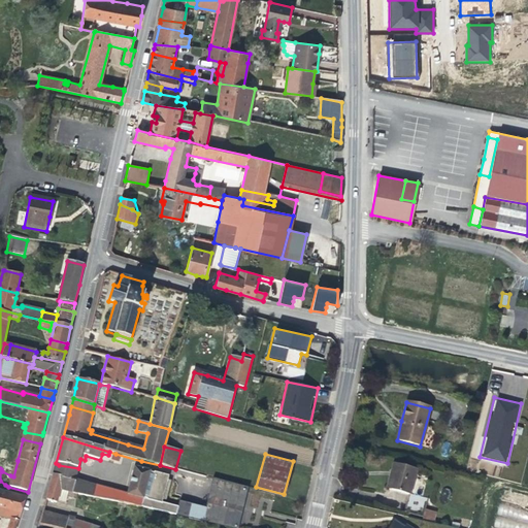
[(409,495),(416,469),(393,464),(391,473),(395,474),(391,490),(409,495)]
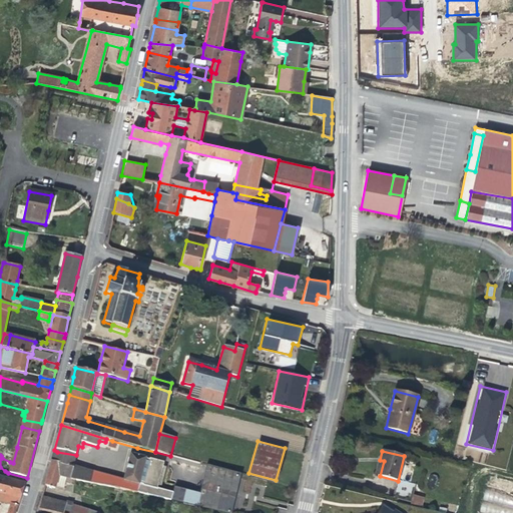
[(74,463),(76,455),(57,452),(57,455),(55,458),(74,463)]
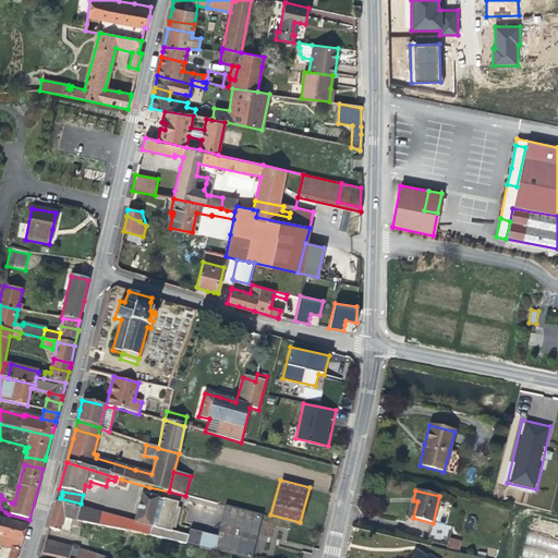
[(170,533),(179,504),(162,499),(162,500),(159,499),(159,498),(142,494),(133,523),(152,528),(152,526),(155,526),(155,529),(170,533)]
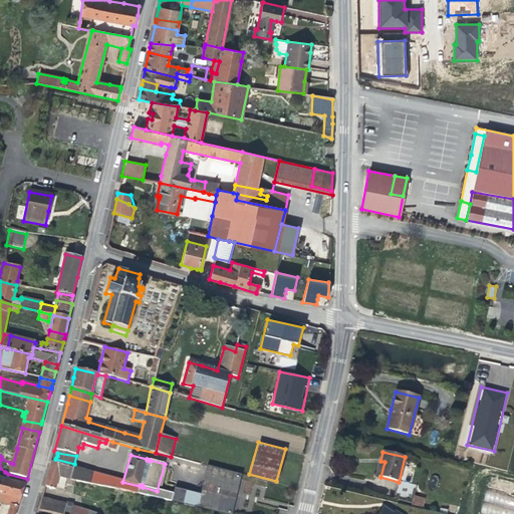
[(179,473),(182,460),(177,458),(174,471),(179,473)]
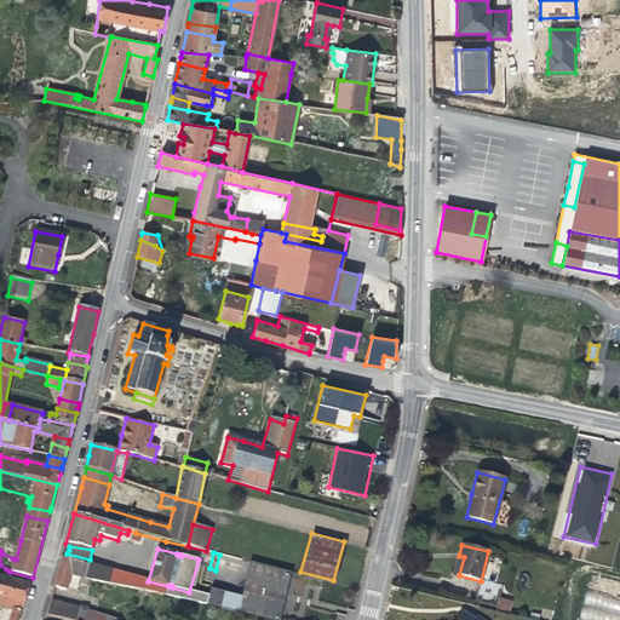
[(89,564),(90,560),(67,554),(63,554),(62,560),(89,564)]
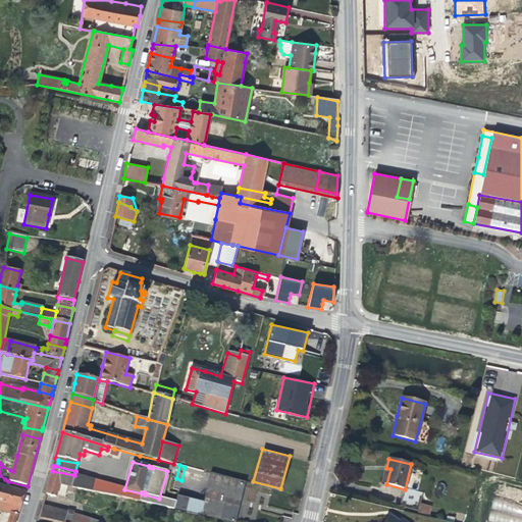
[(71,488),(74,475),(52,471),(47,490),(46,494),(51,497),(50,498),(53,499),(53,498),(56,499),(56,496),(65,498),(66,492),(70,493),(75,494),(77,489),(71,488)]
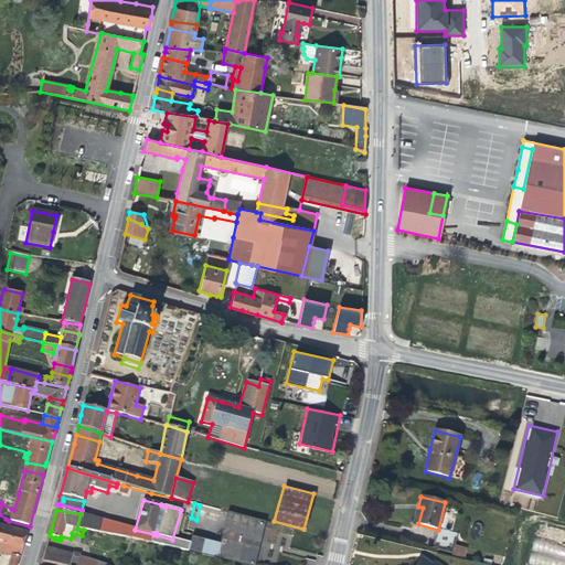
[(264,523),(226,513),(220,543),(215,557),(246,564),(253,564),(258,547),(264,523)]
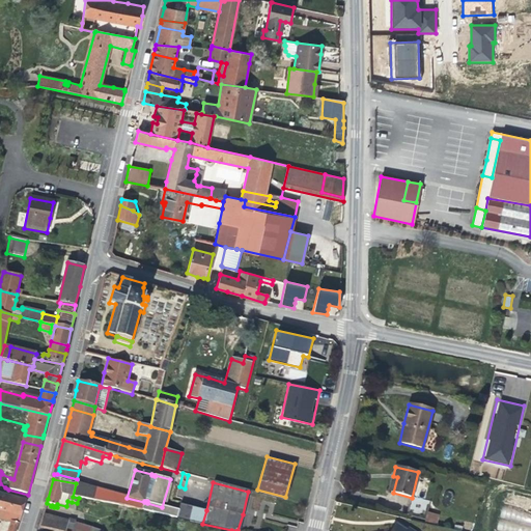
[(101,502),(103,492),(76,483),(73,497),(79,498),(101,502)]
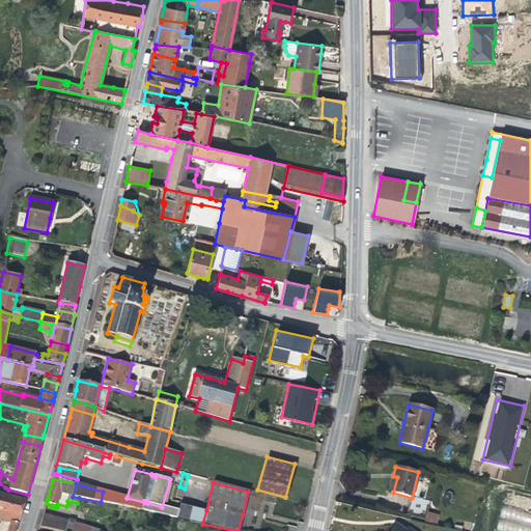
[(144,502),(127,498),(109,493),(103,492),(101,502),(118,506),(141,510),(144,502)]
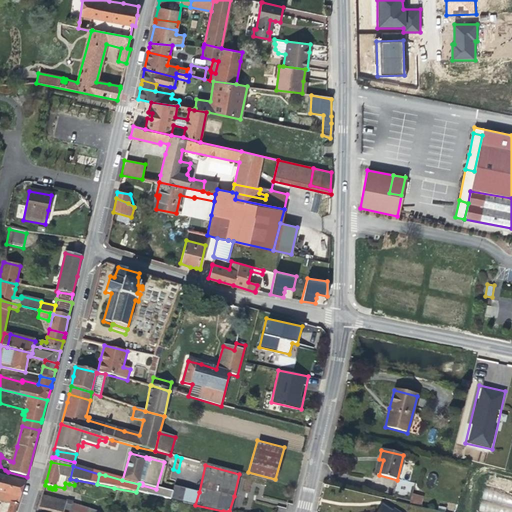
[(21,496),(25,484),(0,476),(0,501),(17,507),(21,496)]
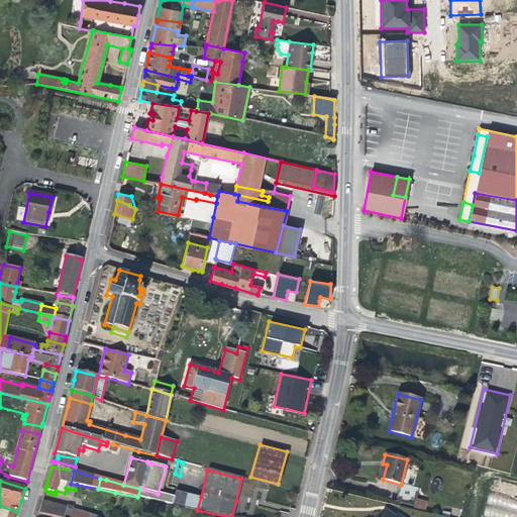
[(414,507),(418,489),(401,485),(396,502),(414,507)]
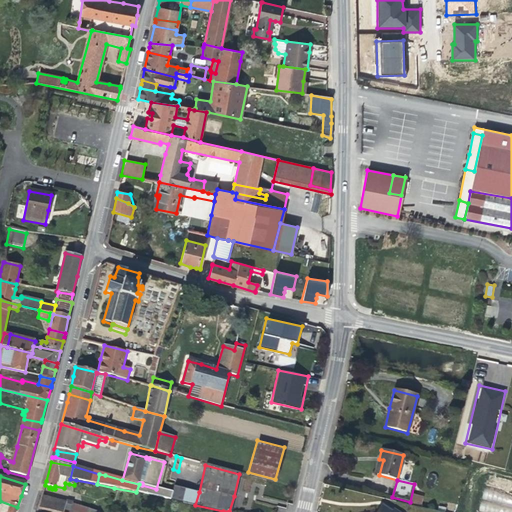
[(511,511),(511,487),(486,481),(478,511),(511,511)]
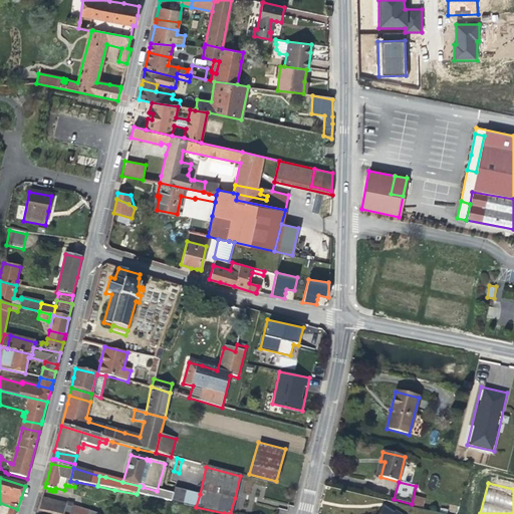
[(200,494),(175,488),(171,502),(196,507),(200,494)]
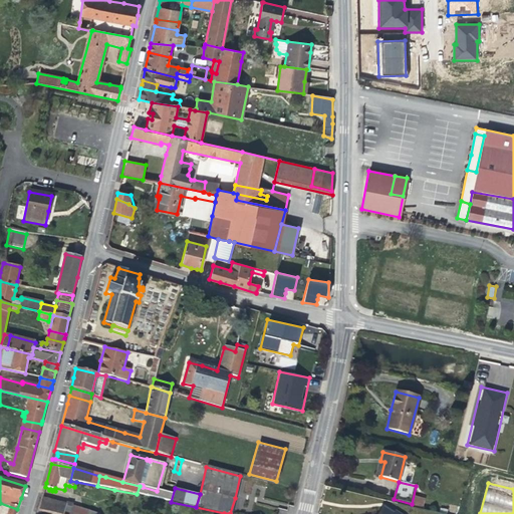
[(50,513),(61,513),(64,505),(41,499),(37,511),(50,513)]
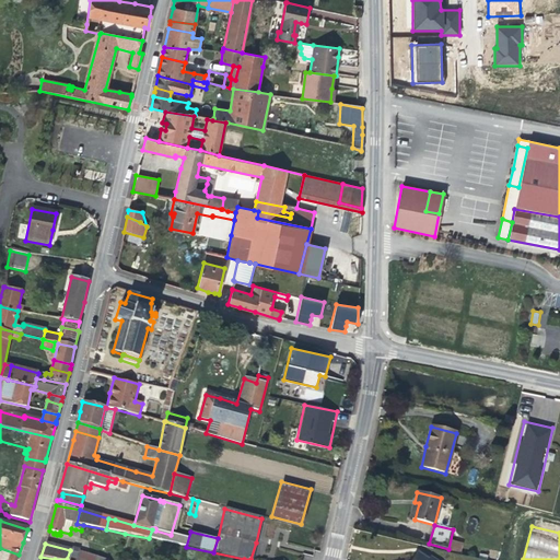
[(77,559),(79,555),(80,550),(73,549),(73,551),(70,550),(67,559),(77,559)]
